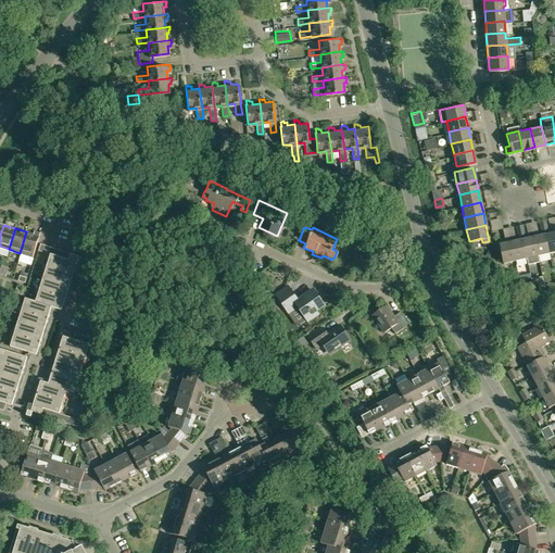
[(554,229),(554,230),(543,233),(547,252),(554,250),(554,229)]
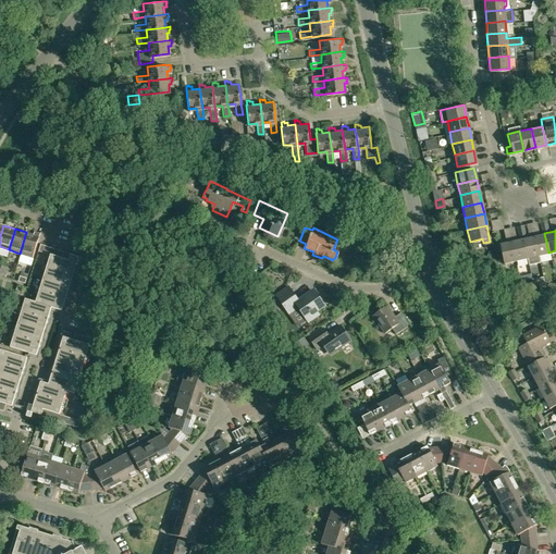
[(38,235),(26,232),(20,254),(31,257),(38,235)]
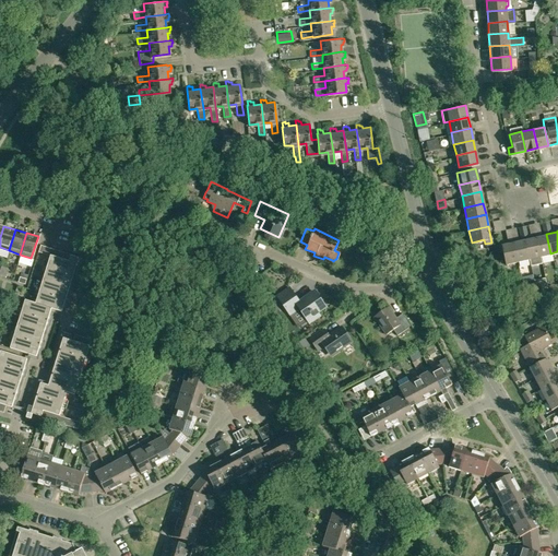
[(546,234),(535,236),(539,256),(550,253),(546,234)]
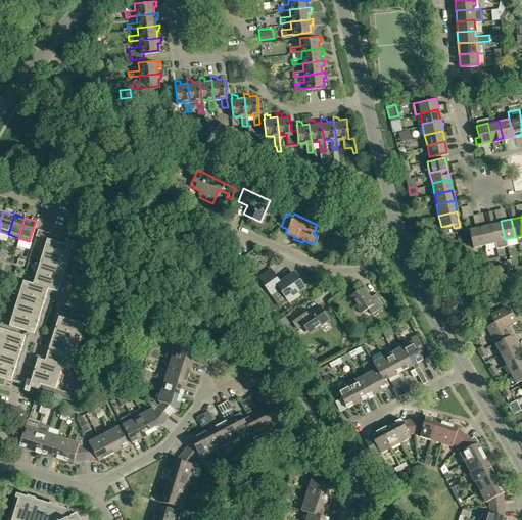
[(506,244),(505,239),(501,221),(489,224),(493,241),(494,241),(495,246),(506,244)]
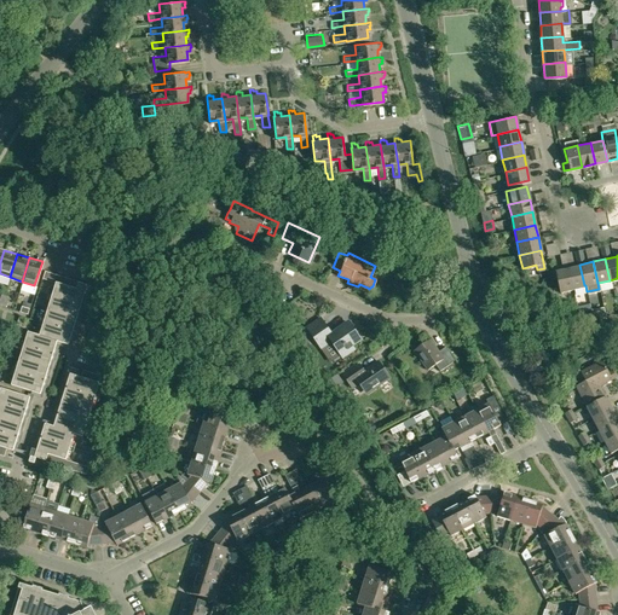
[(579,265),(567,267),(572,289),(584,285),(579,265)]
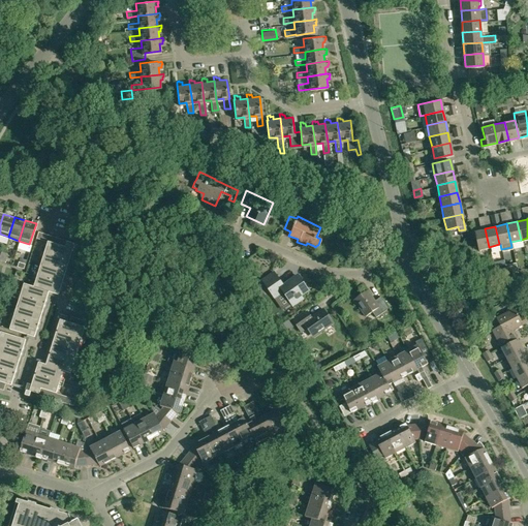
[(477,249),(489,247),(485,228),(469,231),(470,239),(474,238),(477,249)]
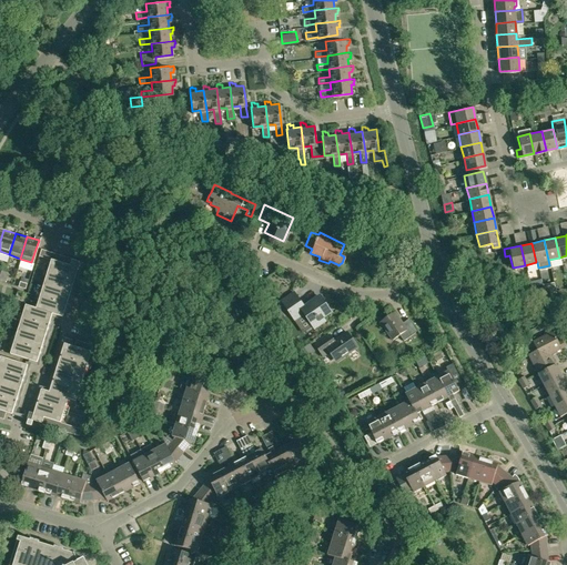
[(39,255),(50,259),(36,306),(24,303),(10,353),(36,361),(51,313),(62,316),(79,261),(71,259),(71,258),(41,249),(39,255)]
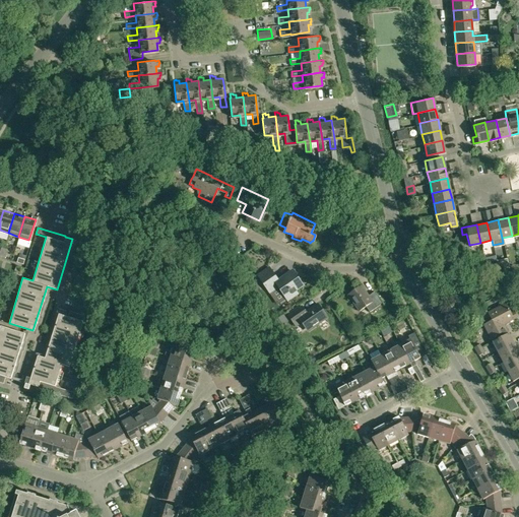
[(514,262),(507,260),(509,266),(515,268),(518,266),(518,262),(518,261),(514,262)]
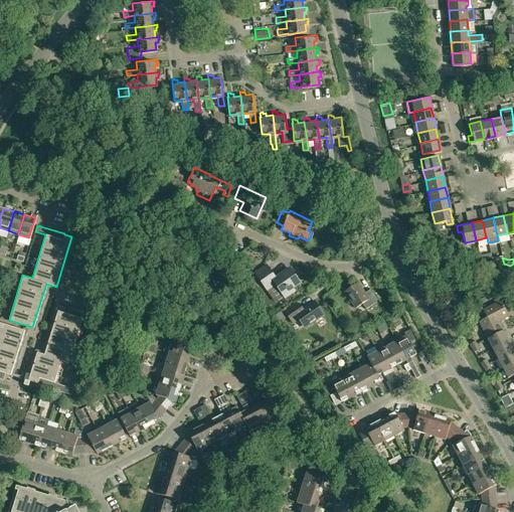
[(291,286),(298,281),(290,268),(275,278),(271,272),(265,262),(252,270),(266,289),(275,283),(284,297),(294,290),(291,286)]
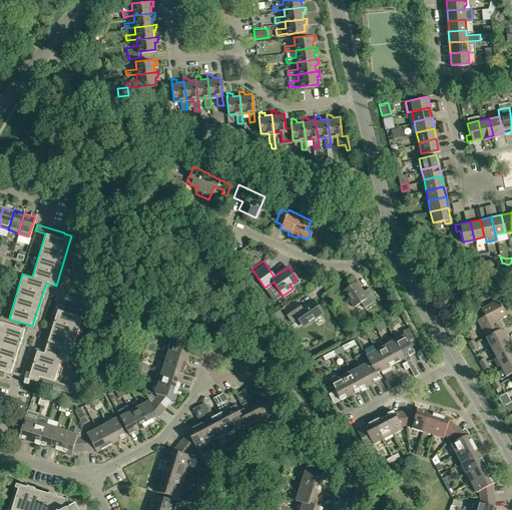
[(364,307),(377,299),(369,287),(362,291),(355,281),(342,290),(353,307),(360,302),(364,307)]
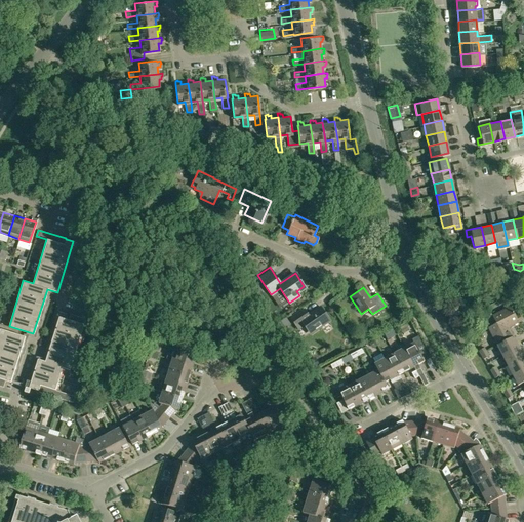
[(490,314),(494,322),(508,326),(521,319),(518,313),(514,315),(509,305),(490,314)]
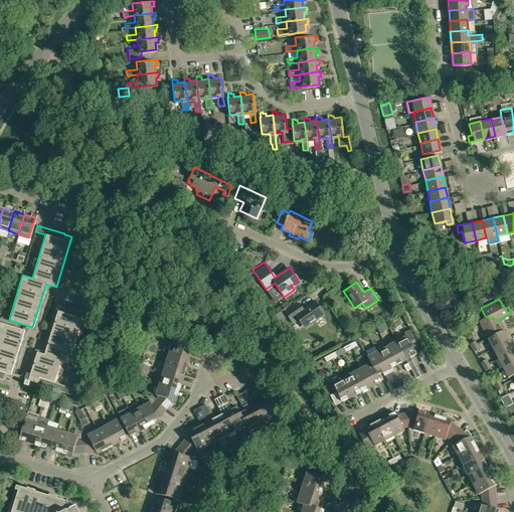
[(305,326),(322,315),(312,301),(302,308),(298,302),(285,311),(293,323),(299,318),(305,326)]
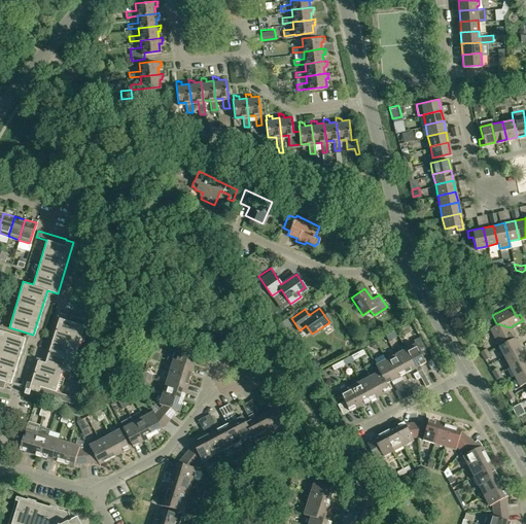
[(95,322),(69,313),(67,320),(59,317),(44,361),(38,359),(29,388),(38,391),(38,392),(72,403),(74,396),(56,391),(62,370),(70,372),(83,325),(93,328),(95,322)]
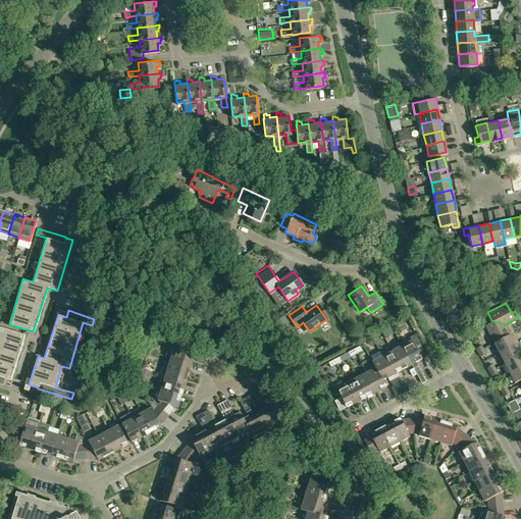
[(283,313),(272,320),(272,321),(277,328),(277,327),(289,320),(283,313)]
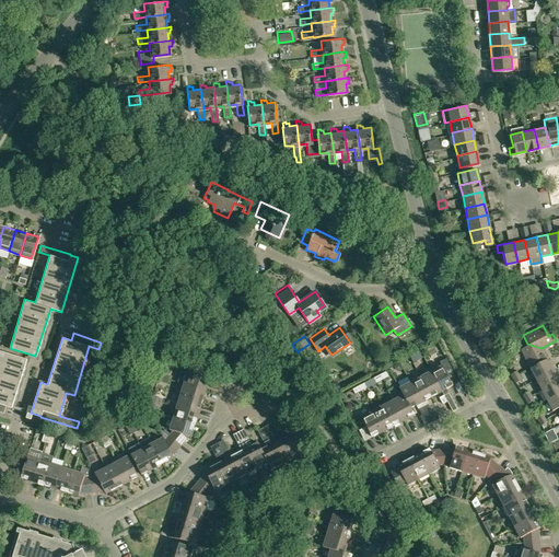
[(519,348),(528,368),(547,359),(542,348),(527,344),(519,348)]
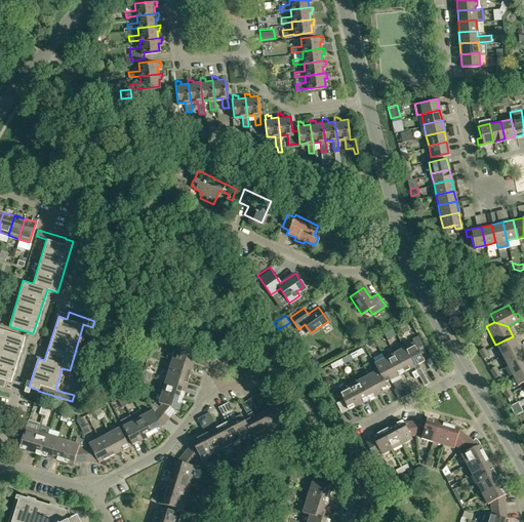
[(0,385),(1,386),(3,379),(10,382),(25,335),(0,328),(0,385)]
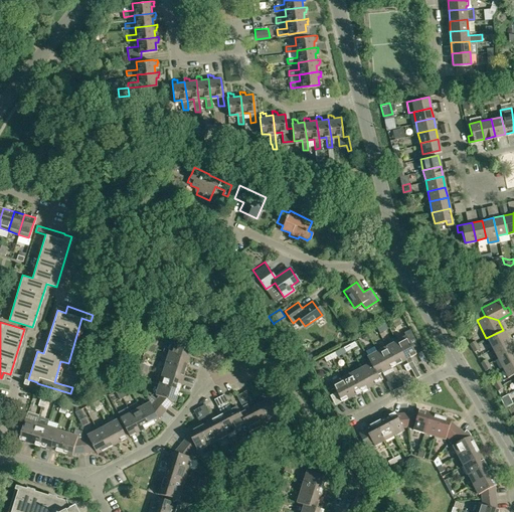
[(410,368),(414,366),(409,356),(420,350),(409,328),(404,331),(405,335),(395,340),(405,358),(407,363),(410,368)]
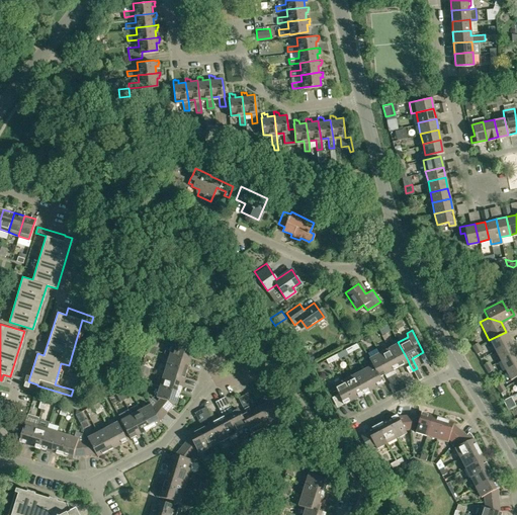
[(506,332),(489,340),(494,350),(510,341),(506,332)]
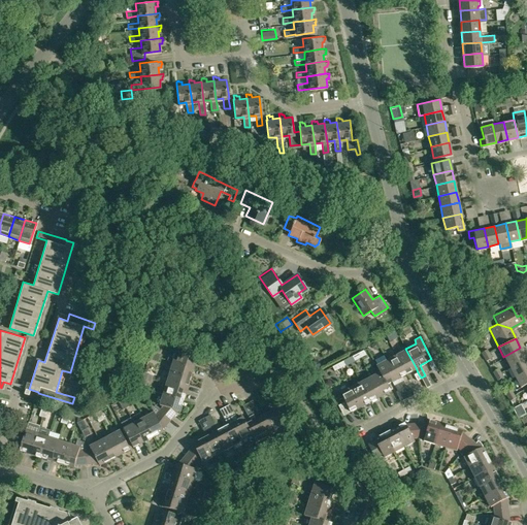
[(180,346),(178,351),(172,350),(171,349),(170,350),(168,352),(166,360),(172,361),(193,368),(196,357),(197,351),(180,346)]
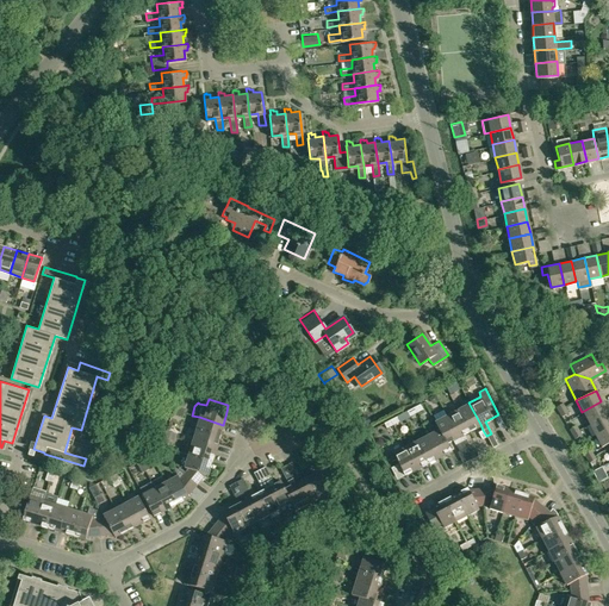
[(582,412),(588,423),(607,413),(601,401),(582,412)]
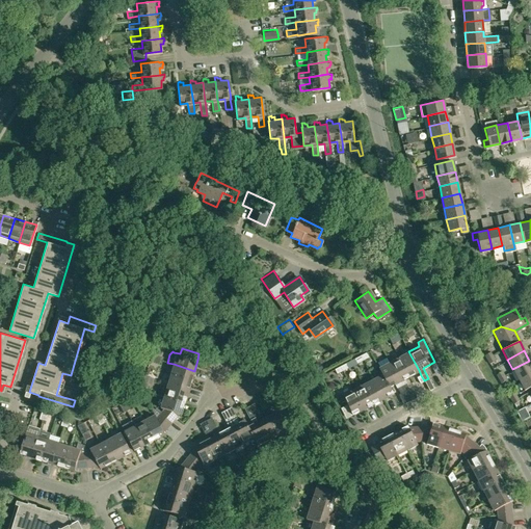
[(399,356),(408,375),(419,370),(408,351),(399,356)]
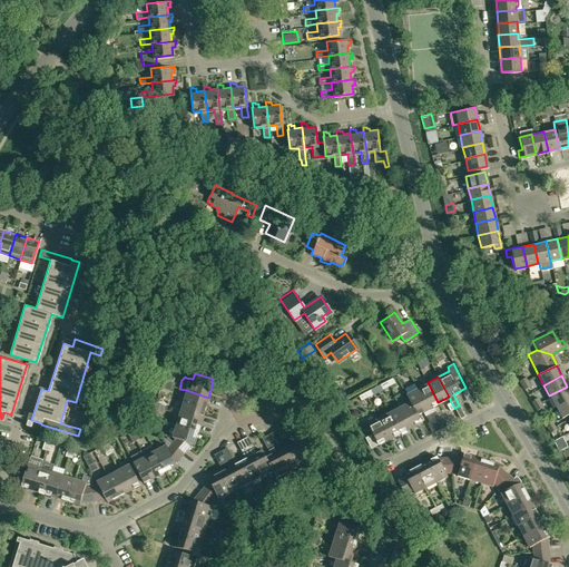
[(428,382),(417,388),(433,419),(438,417),(432,406),(438,402),(428,382)]
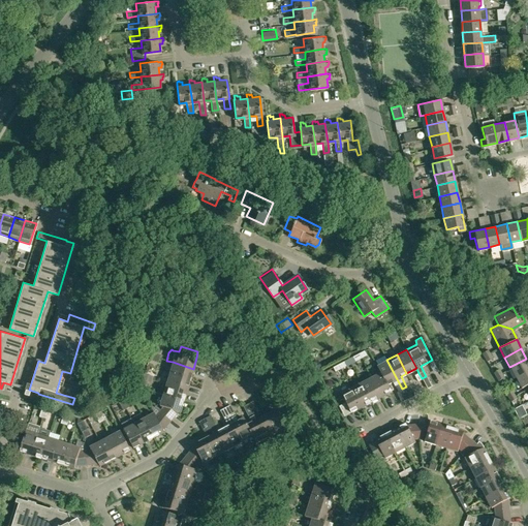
[(316,358),(305,364),(309,372),(320,366),(316,358)]
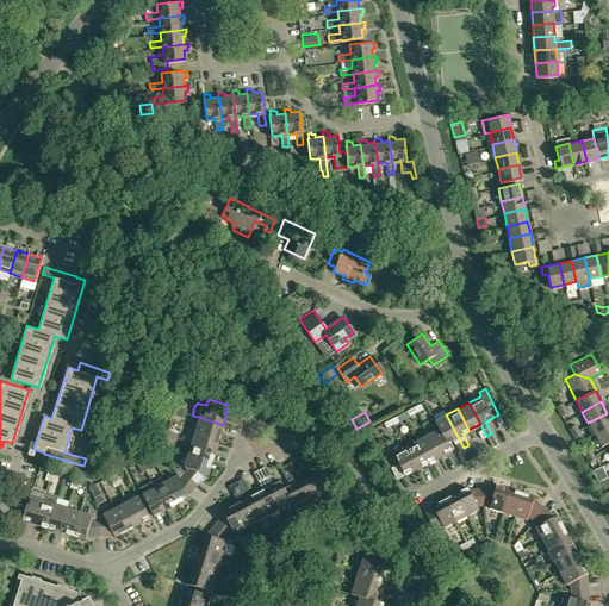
[(588,423),(594,435),(608,426),(608,416),(607,413),(588,423)]
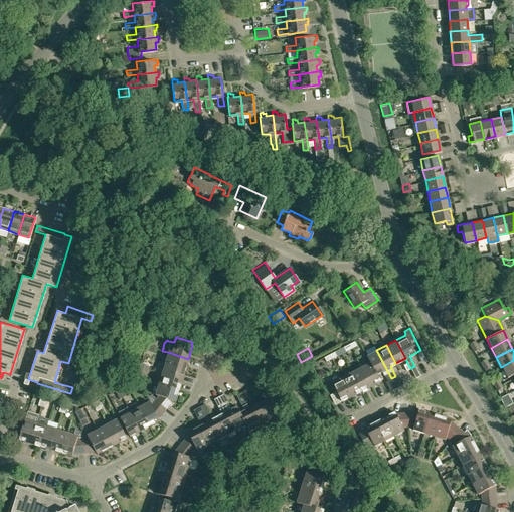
[(381,371),(383,375),(386,380),(391,378),(376,350),(366,355),(370,362),(376,373),(377,373),(381,371)]
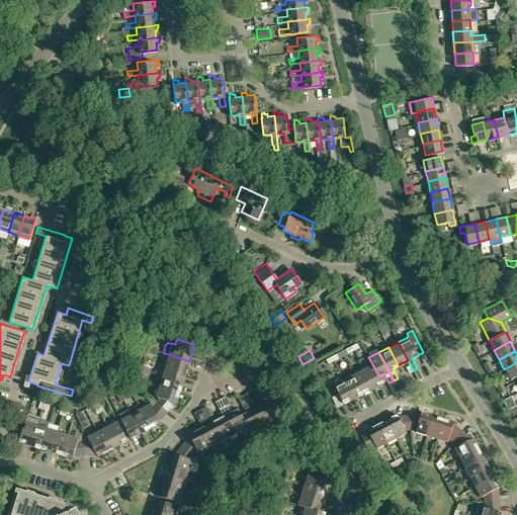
[(169,354),(166,365),(185,371),(189,361),(169,354)]
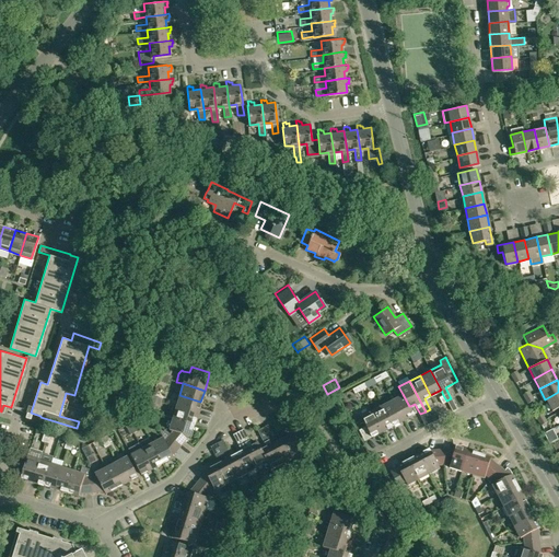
[(558,392),(545,399),(550,410),(558,405),(558,392)]
